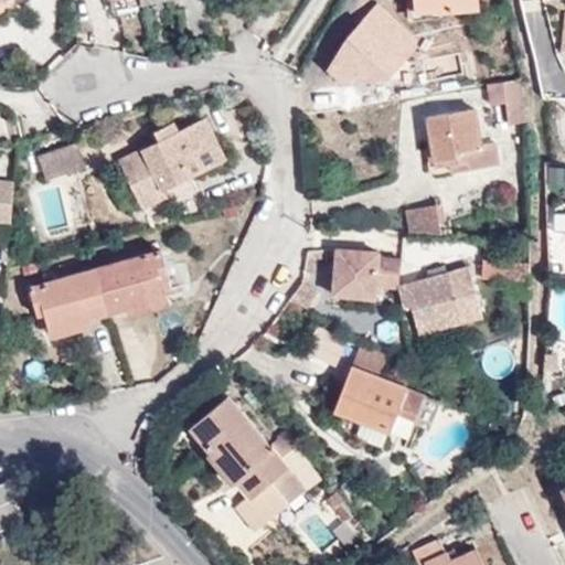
[(479,9),(478,0),(415,0),(417,13),(441,11),(440,13),(479,9)]
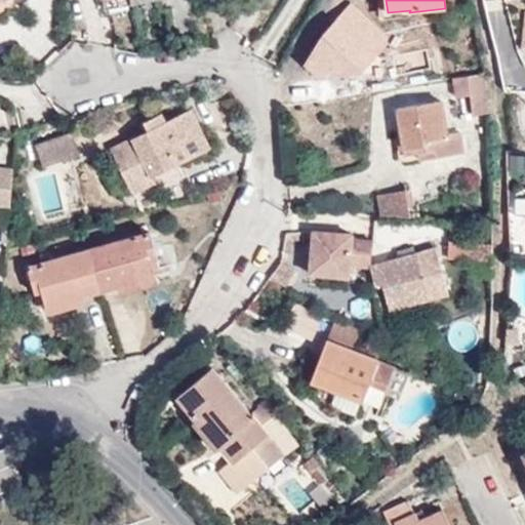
[(487,105),(483,74),(453,79),(456,96),(468,93),(472,108),(487,105)]
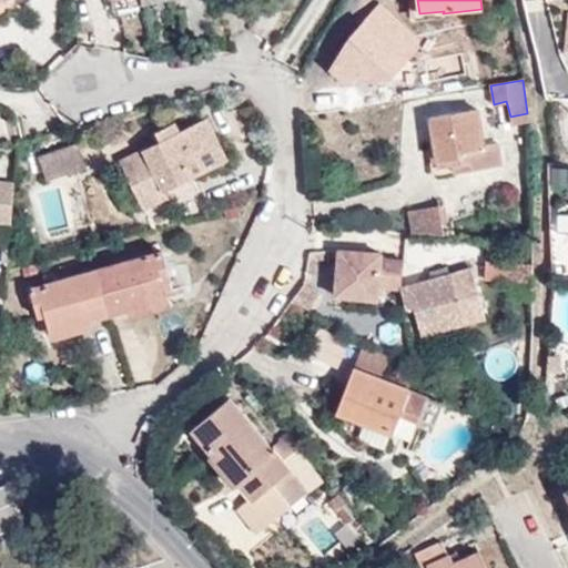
[(438,168),(453,165),(466,163),(466,171),(501,164),(497,144),(484,145),(477,111),(430,119),(438,168)]
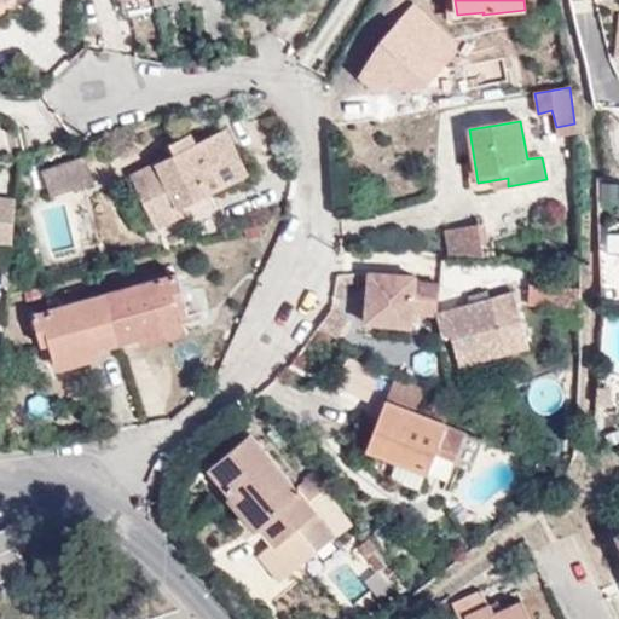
[(248,174),(226,131),(197,145),(192,134),(169,145),(175,156),(131,178),(157,229),(183,215),(179,208),(248,174)]
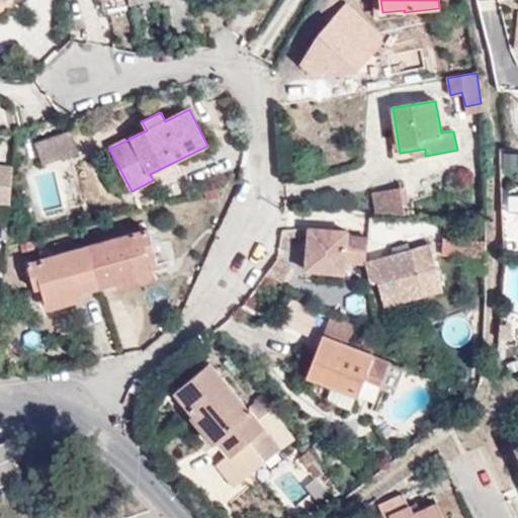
[(78,149),(72,130),(36,142),(44,161),(78,149)]
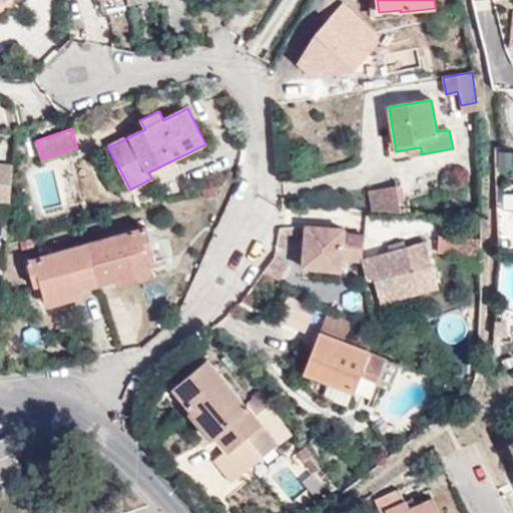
[(421,147),(409,149),(410,155),(421,154),(421,147)]
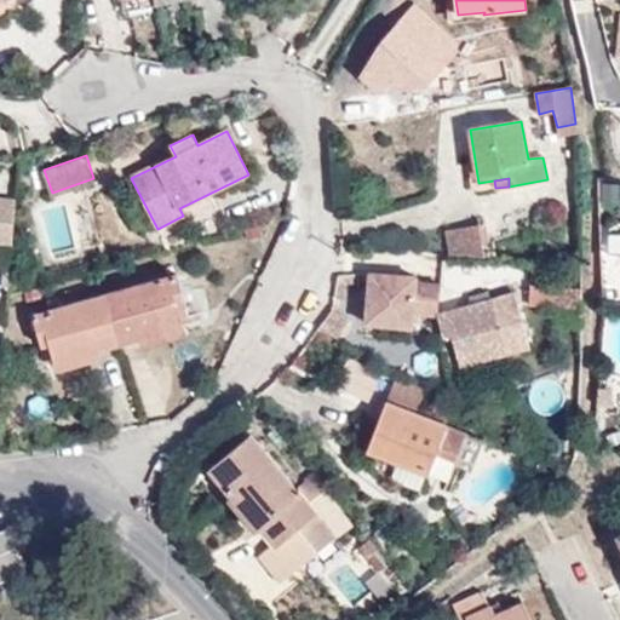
[(0,242),(13,244),(17,201),(0,199),(0,242)]
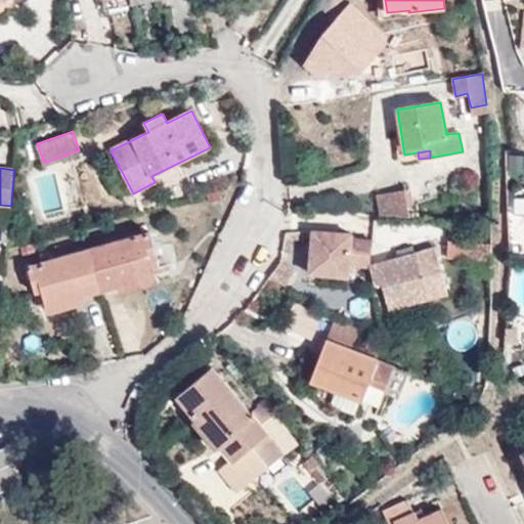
[(383,215),(409,217),(405,189),(379,194),(383,215)]
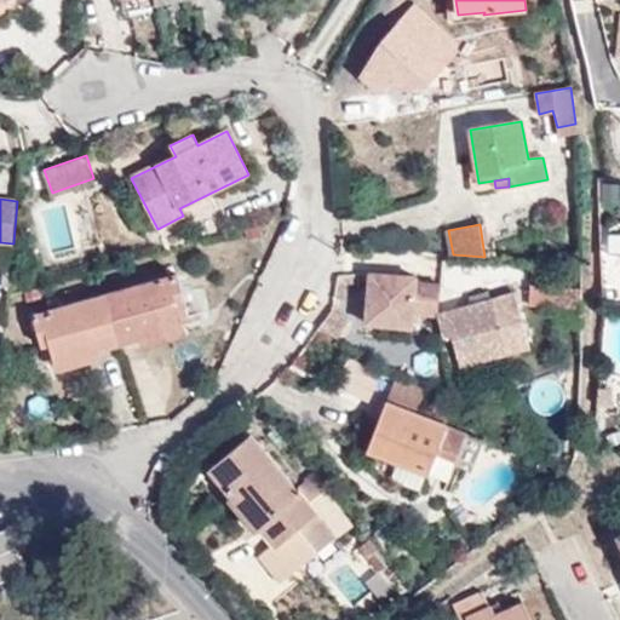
[(50,344),(56,362),(99,350),(141,338),(184,326),(178,308),(187,305),(178,273),(33,313),(41,346),(50,344)]
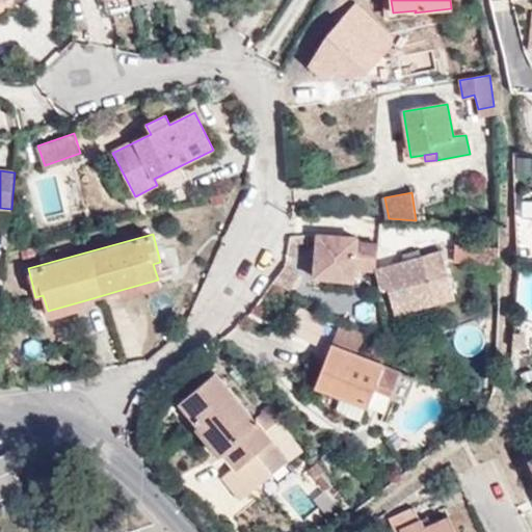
[(478,263),(477,246),(447,243),(446,261),(478,263)]
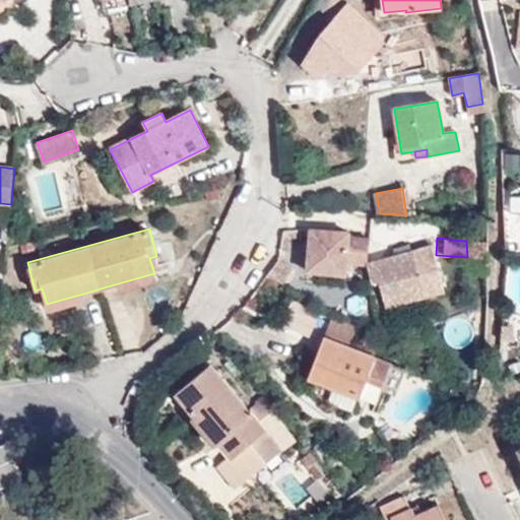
[(394,257),(412,253),(409,244),(392,249),(394,257)]
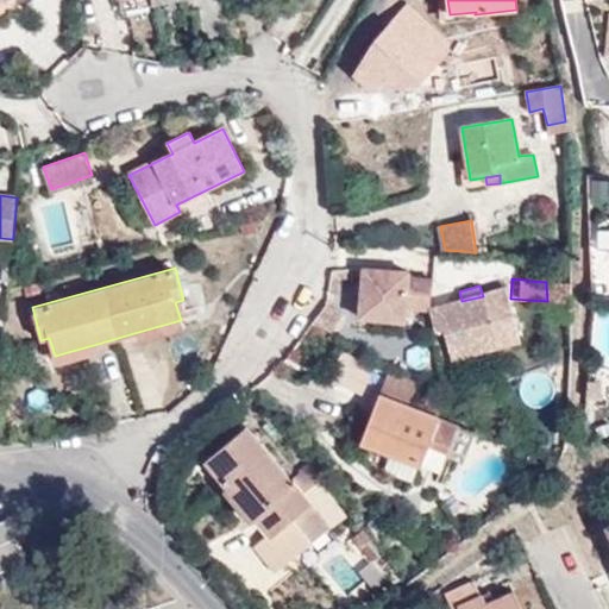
[(496,347),(483,296),(462,301),(428,309),(434,331),(441,328),(450,359),(496,347)]
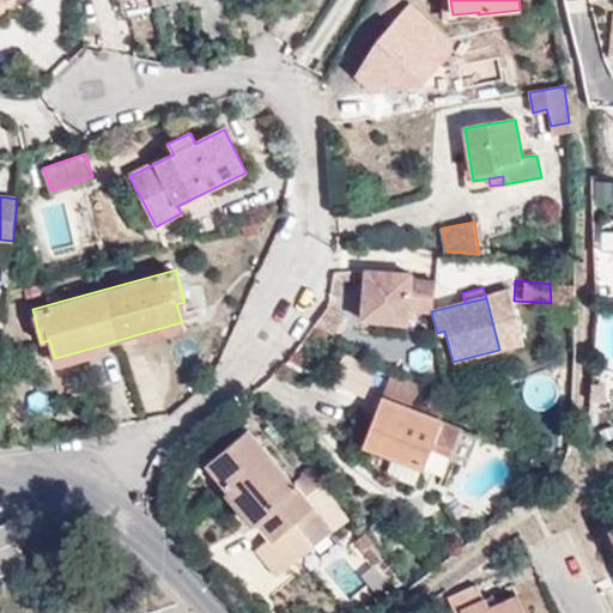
[(183,332),(182,322),(139,334),(141,344),(183,332)]
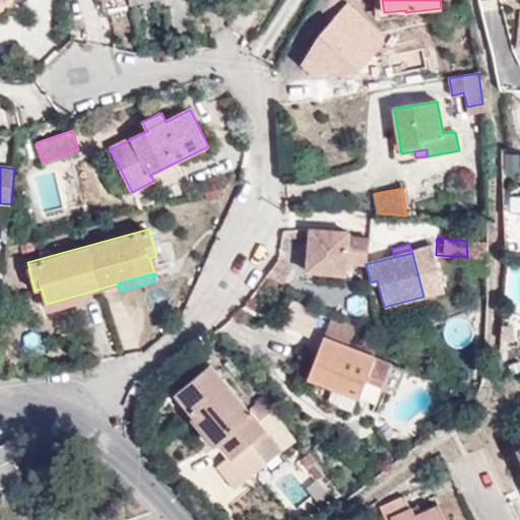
[(519,273),(509,274),(511,297),(519,296),(519,273)]
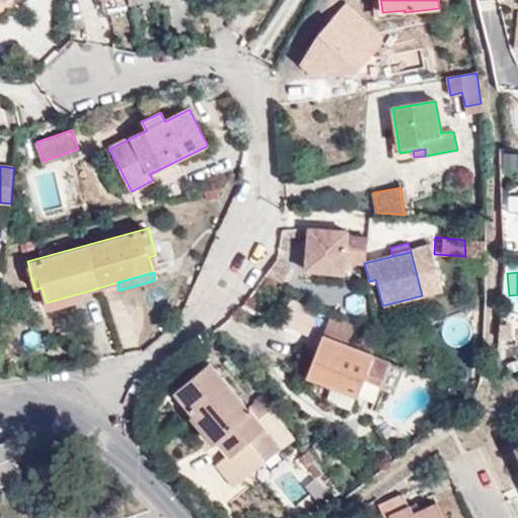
[(83,292),(47,303),(50,310),(86,299),(83,292)]
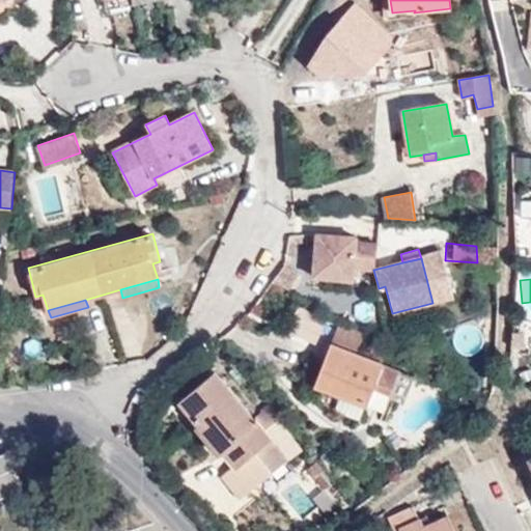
[(338,326),(331,344),(354,355),(362,335),(338,326)]
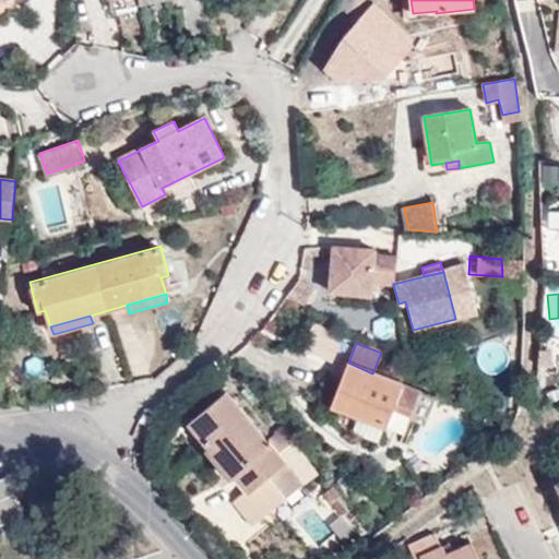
[(372,373),(348,363),(333,401),(357,409),(355,414),(357,415),(385,426),(403,432),(407,420),(414,404),(419,390),(372,373)]
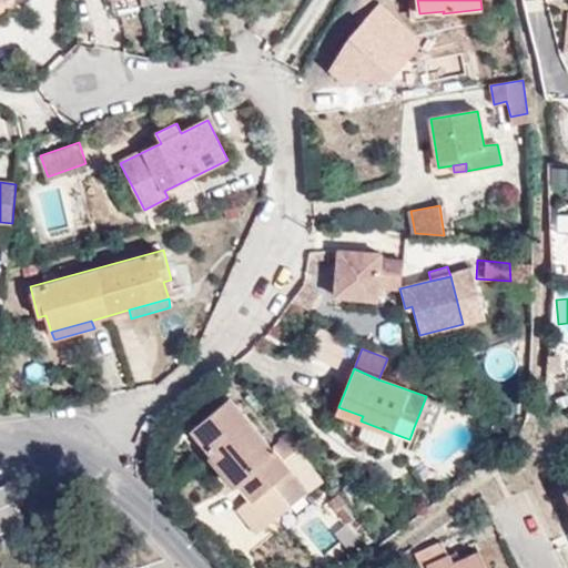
[(281,460),(273,450),(230,396),(191,429),(211,454),(216,450),(240,482),(237,484),(250,497),(250,499),(254,497),(272,519),(314,485),(308,478),(300,485),(292,476),(308,462),(296,448),(281,460)]
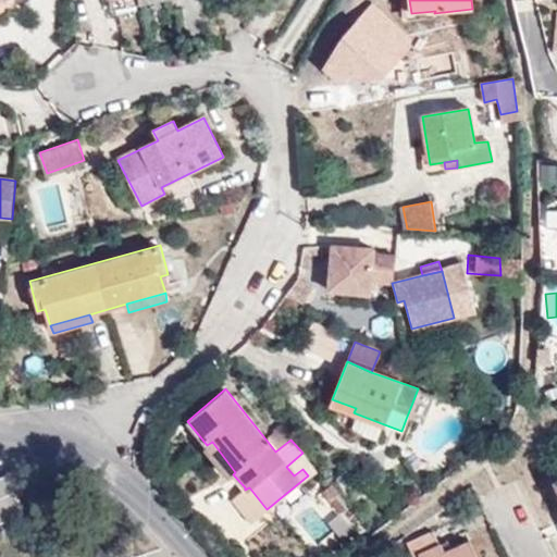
[(422,406),(412,403),(406,419),(417,421),(422,406)]
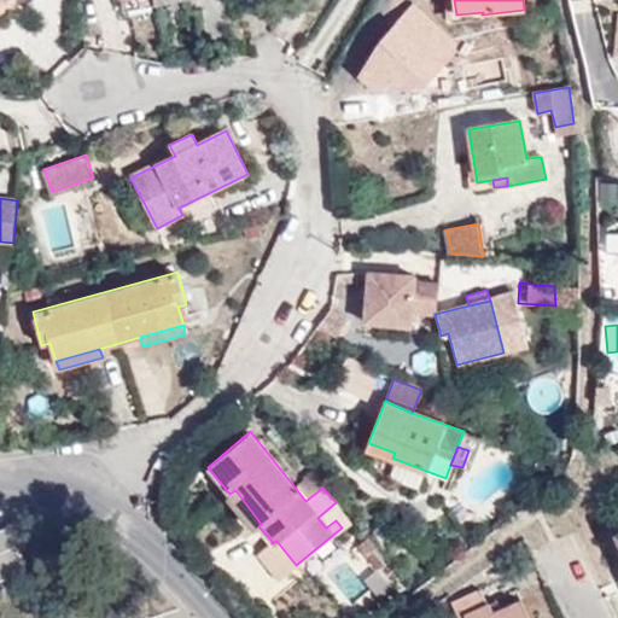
[(426,471),(395,459),(389,473),(420,484),(426,471)]
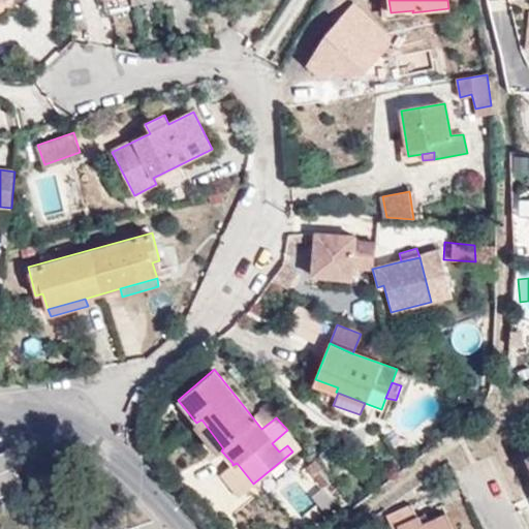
[(279,415),(271,406),(254,419),(261,429),(276,417),(279,415)]
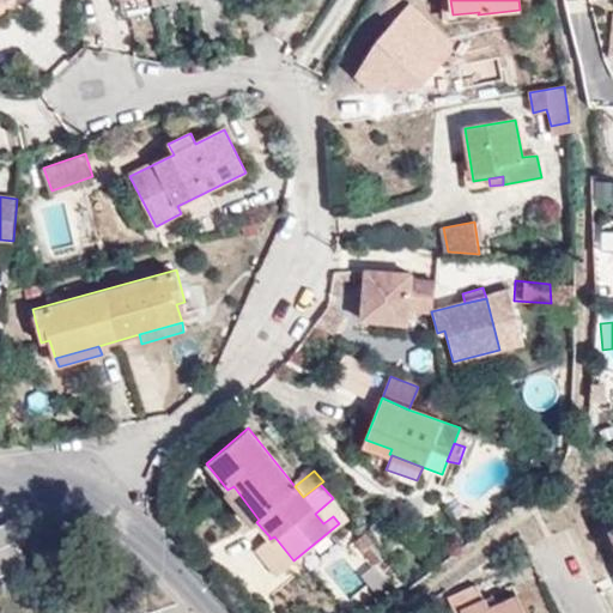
[(234,486),(228,490),(224,493),(252,526),(256,522),(259,520),(234,486)]
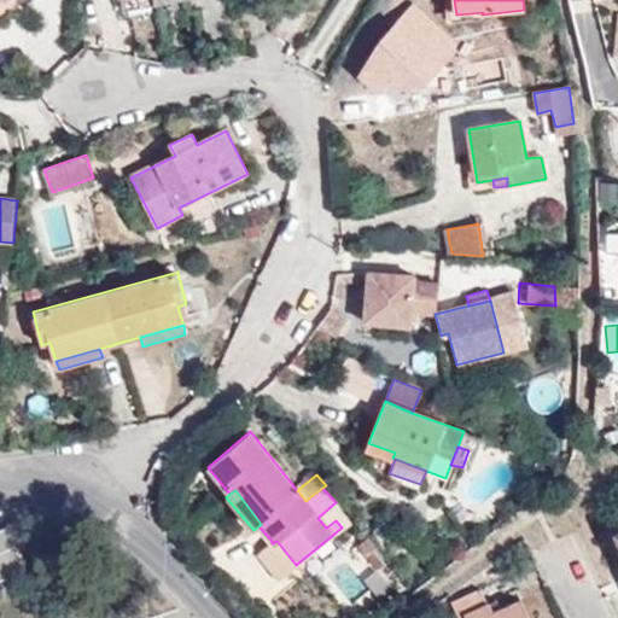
[(355,535),(360,541),(367,535),(362,529),(355,535)]
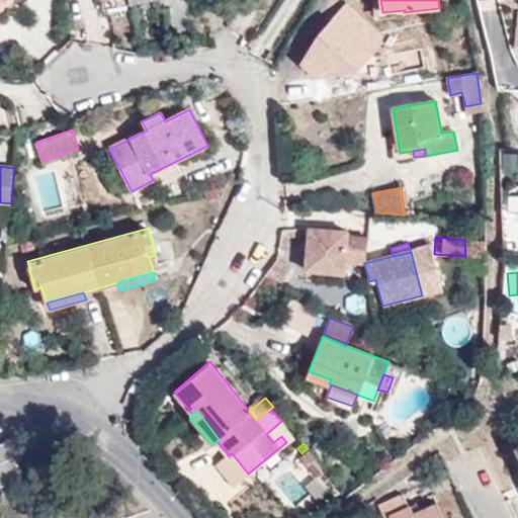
[(309,463),(315,457),(308,448),(301,453),(309,463)]
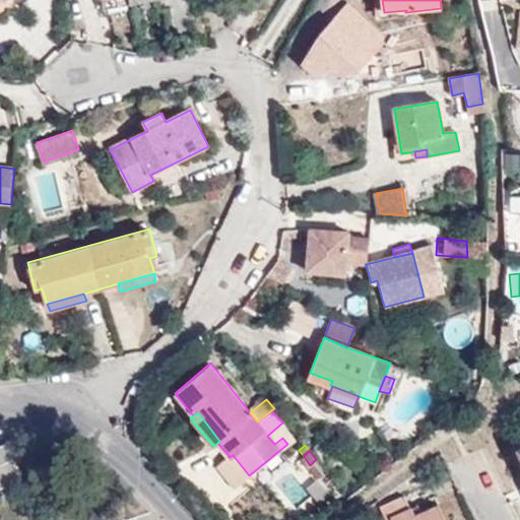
[(235,488),(249,475),(233,455),(229,457),(229,455),(217,465),(235,488)]
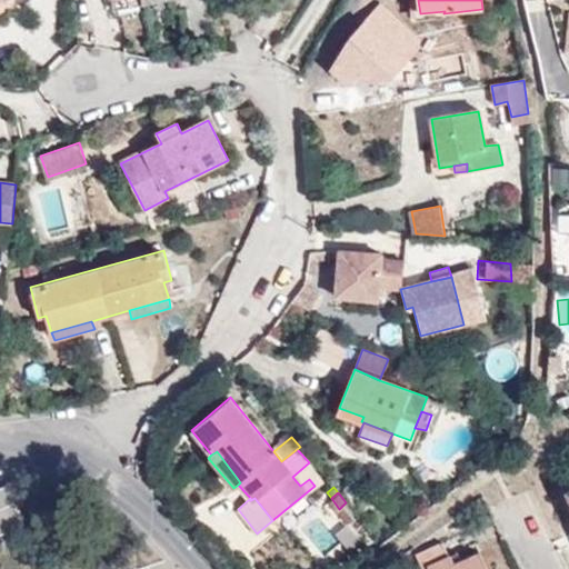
[(439,542),(411,552),(419,566),(426,566),(427,568),(483,568),(476,551),(448,563),(439,542)]
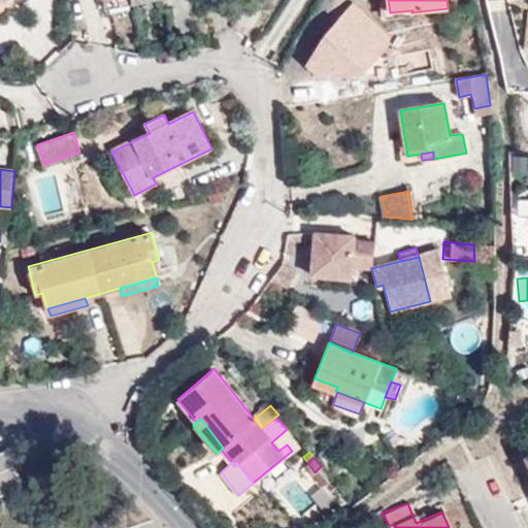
[(125,524),(123,507),(112,508),(116,525),(125,524)]
